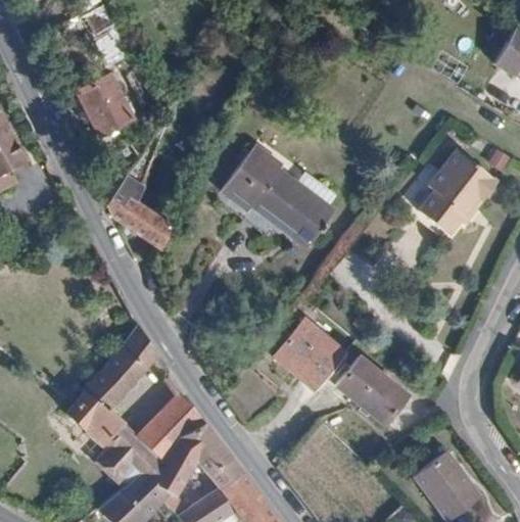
[(113,24),(102,4),(83,16),(93,35),(113,24)]
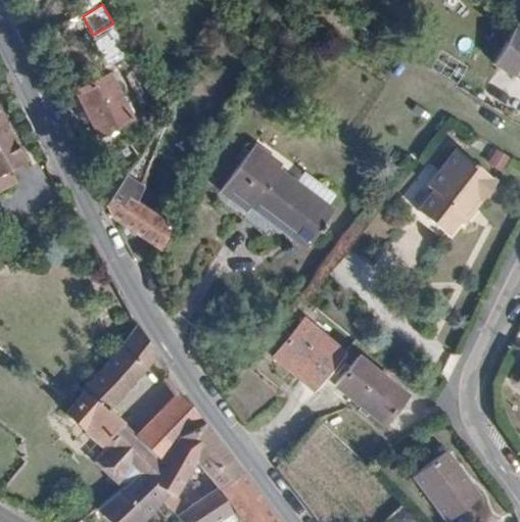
[(113,24),(93,35),(108,60),(128,50),(113,24)]
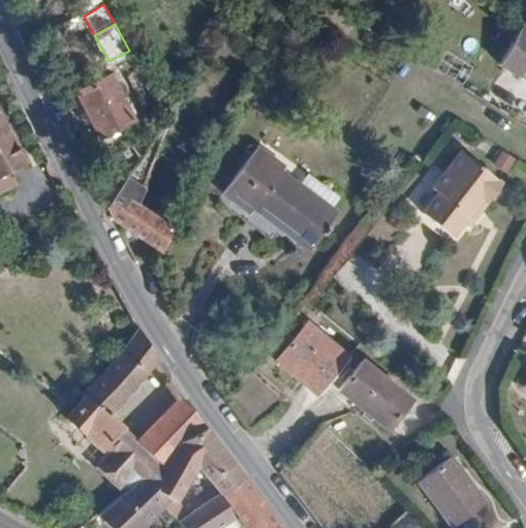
[(525,31),(524,31),(506,64),(525,74),(525,31)]
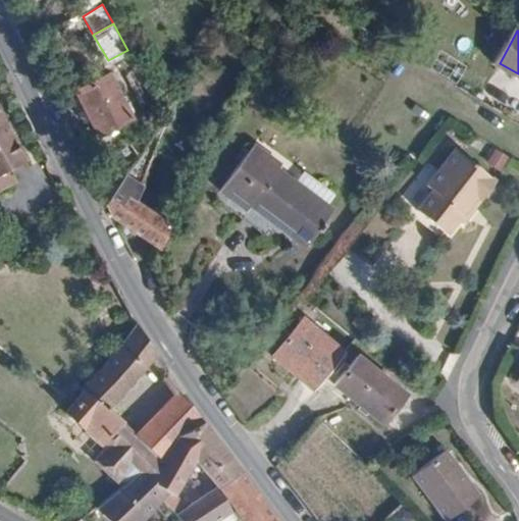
[(110,72),(76,91),(98,134),(133,115),(110,72)]
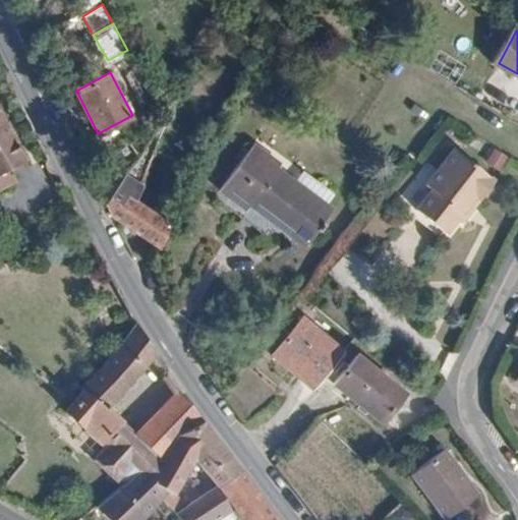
[(230,115),(236,104),(229,99),(223,110),(230,115)]
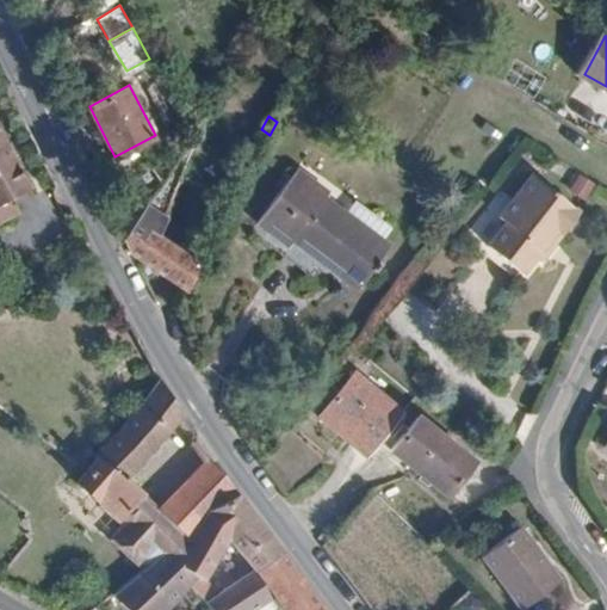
[(0,133),(0,220),(20,211),(13,197),(30,190),(0,133)]
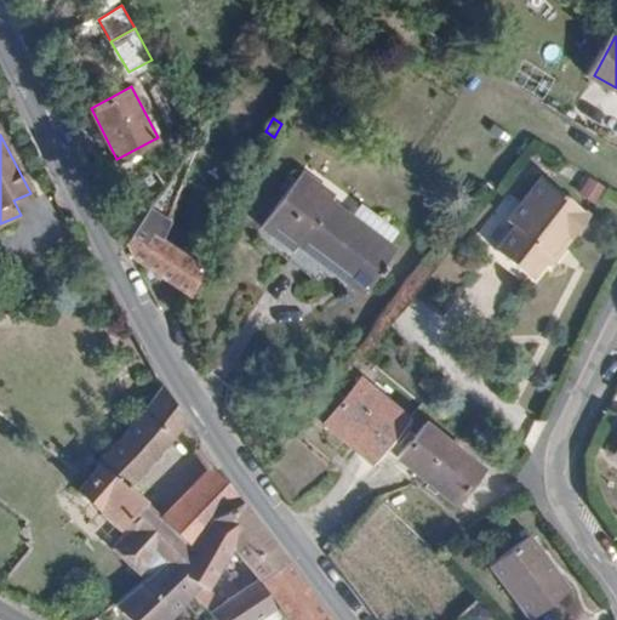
[(278,240),(318,178),(303,169),(260,226),(278,240)]
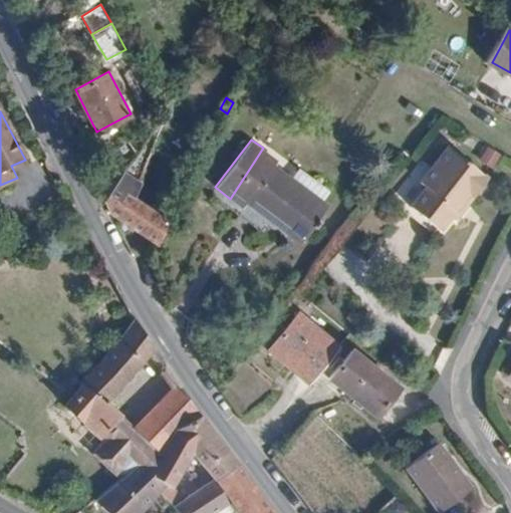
[(463,203),(483,176),(443,147),(414,181),(420,186),(404,206),(434,229),(446,216),(459,201),(463,203)]
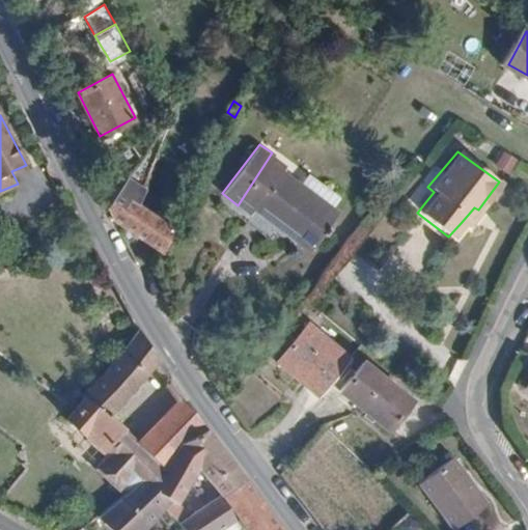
[(285,164),(272,152),(238,205),(276,234),(283,225),(310,247),(321,232),(324,234),(330,225),(327,223),(337,211),(332,206),(314,193),(301,184),(282,168),(285,164)]
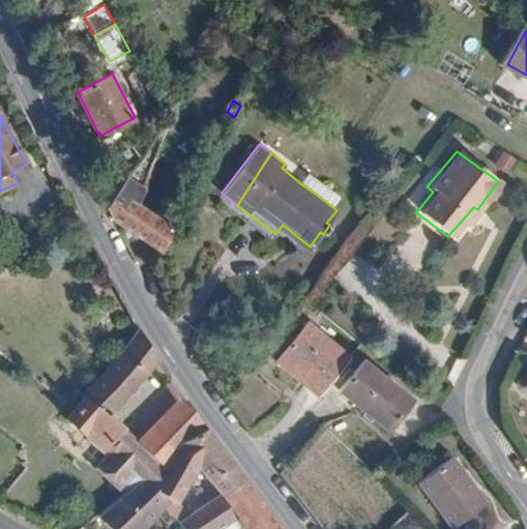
[(314,193),(322,182),(309,172),(300,183),(314,193)]
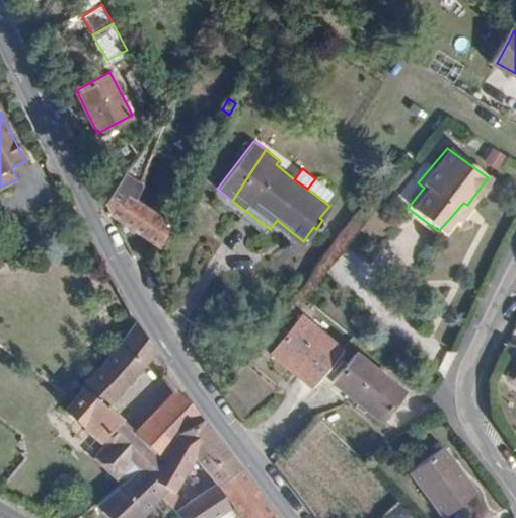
[(123,171),(103,201),(113,217),(114,216),(128,195),(137,181),(123,171)]
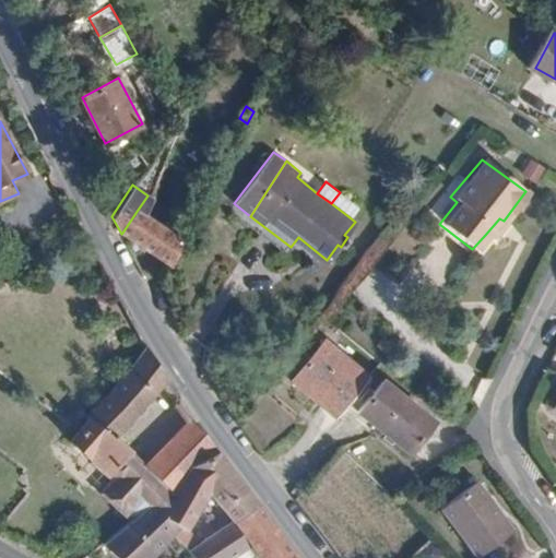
[(331,203),(350,217),(358,208),(340,192),(331,203)]
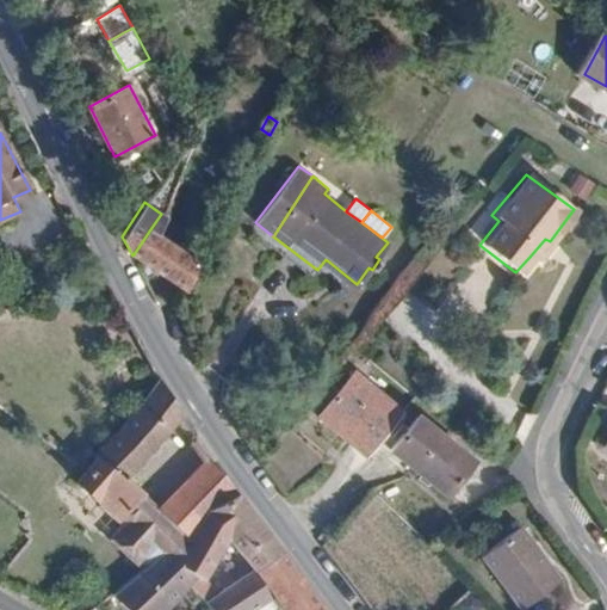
[(150,229),(134,254),(158,271),(175,246),(150,229)]
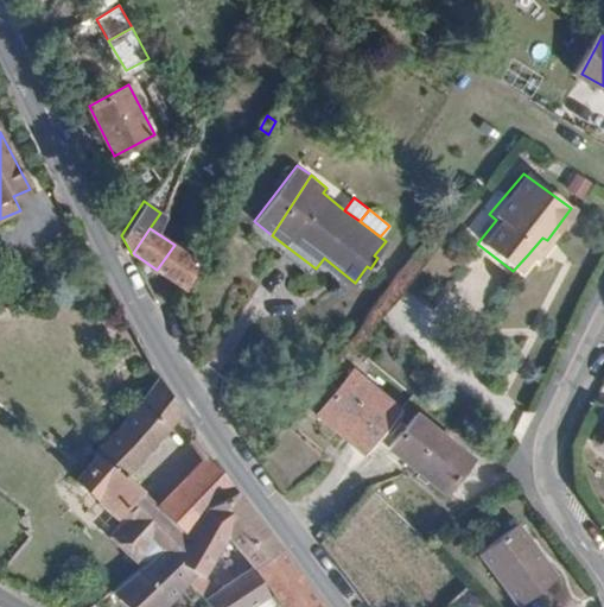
[(547,240),(542,238),(527,255),(533,257),(547,240)]
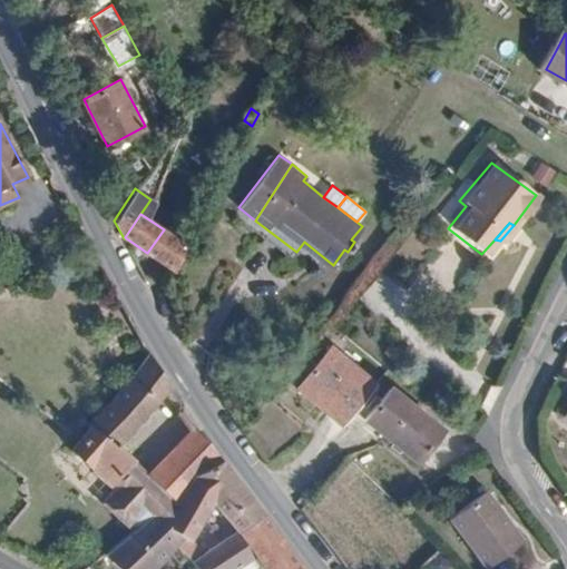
[(147,253),(173,271),(187,245),(164,229),(147,253)]
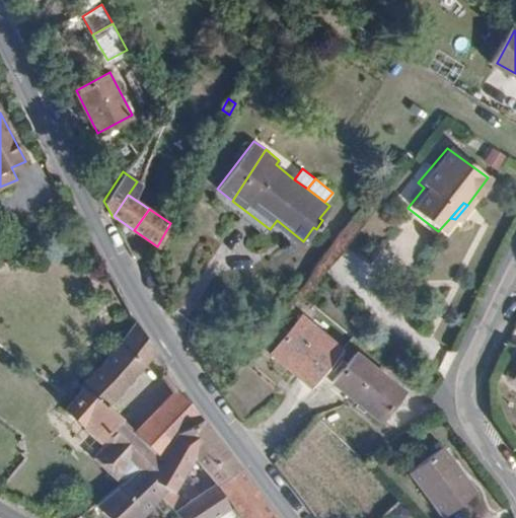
[(269,355),(308,387),(339,349),(298,317),(269,355)]
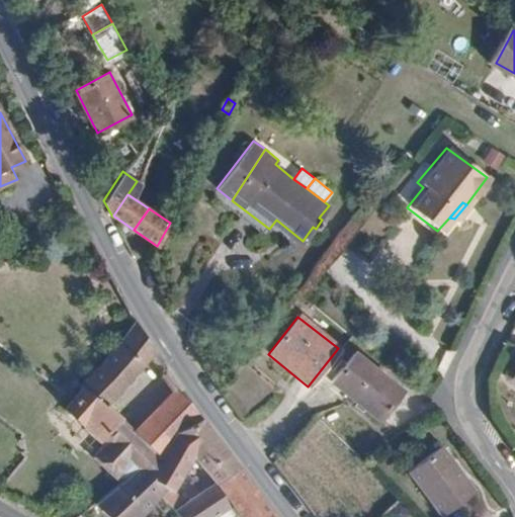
[(100,447),(126,478),(138,468),(158,452),(136,430),(109,404),(157,351),(136,319),(111,354),(104,361),(80,385),(83,389),(65,407),(99,439),(104,433),(108,438),(100,447)]
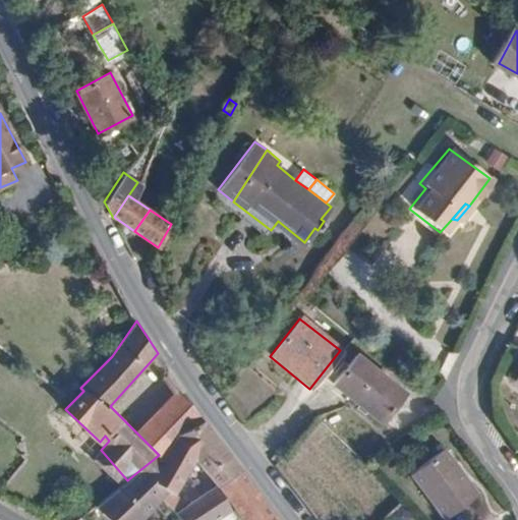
[(352,354),(330,382),(377,420),(399,393),(352,354)]
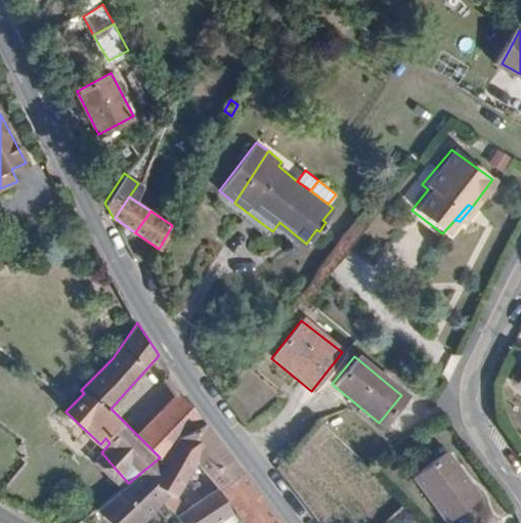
[(206,421),(187,396),(177,393),(165,406),(184,433),(206,421)]
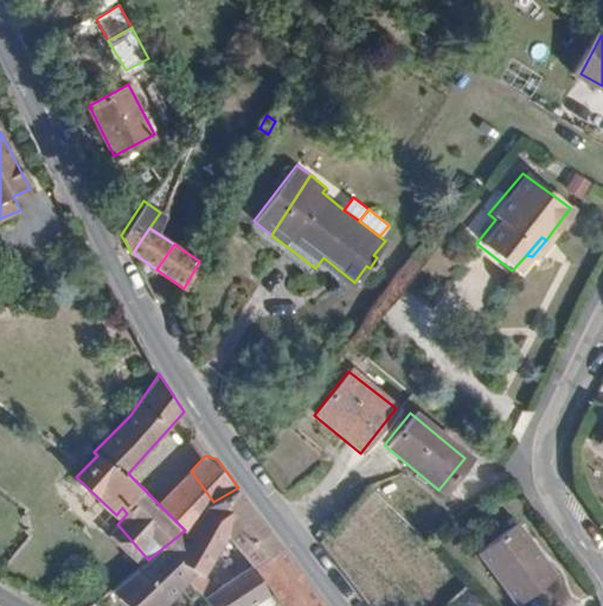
[(159,504),(185,530),(204,508),(213,502),(191,471),(159,504)]
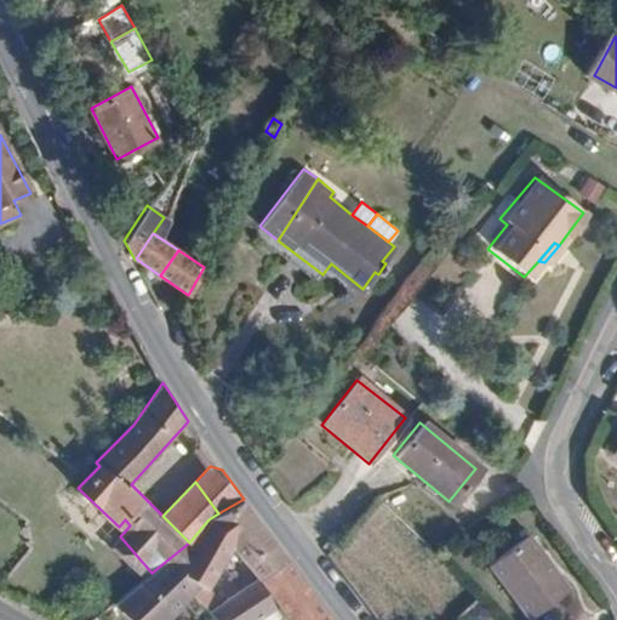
[(192,592),(204,606),(211,613),(226,602),(211,579),(233,546),(250,564),(275,545),(244,499),(218,513),(209,519),(182,573),(199,584),(192,592)]
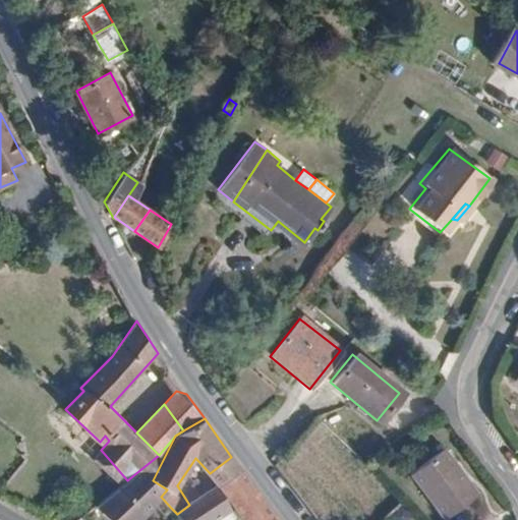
[(159,455),(138,471),(153,480),(175,436),(159,455)]
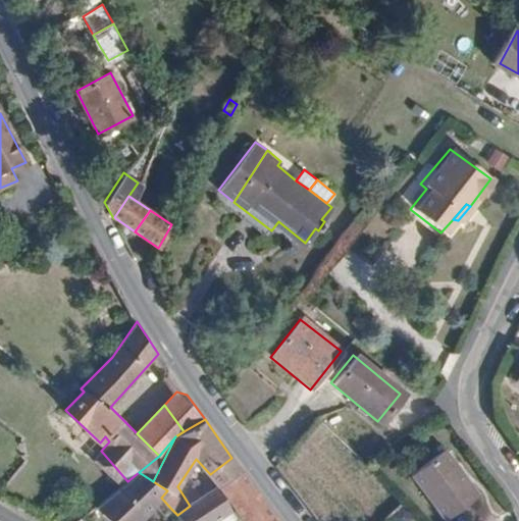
[(445,449),(411,473),(445,519),(478,492),(445,449)]
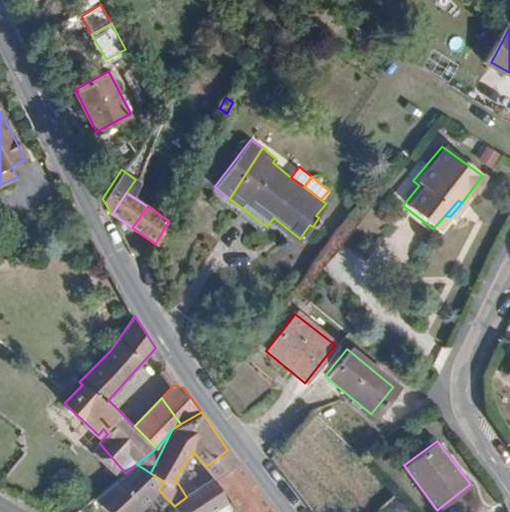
[(235,459),(227,450),(206,466),(212,476),(235,459)]
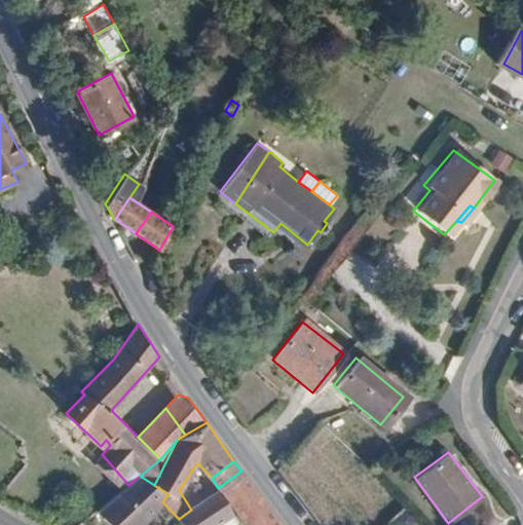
[(179,519),(184,524),(282,524),(241,471),(218,488),(191,510),(179,519)]
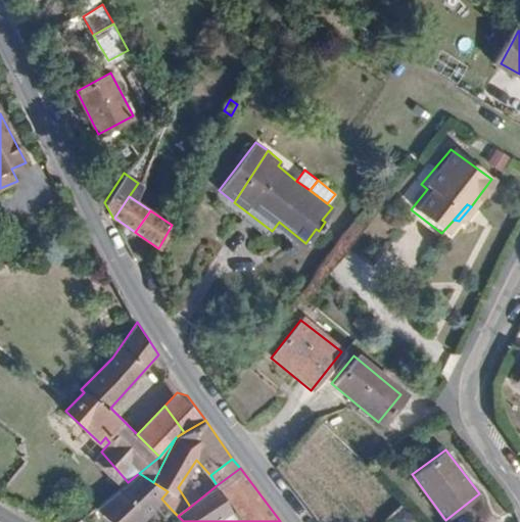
[(95,508),(112,521),(139,521),(156,505),(167,515),(172,510),(161,499),(168,491),(153,482),(139,473),(128,482),(95,508)]
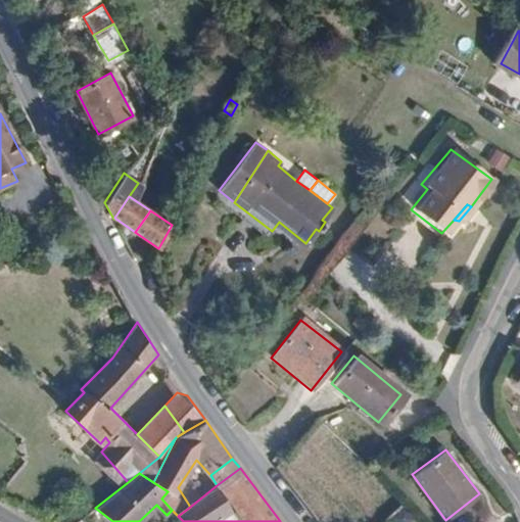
[(112,521),(95,508),(85,515),(92,521),(112,521)]
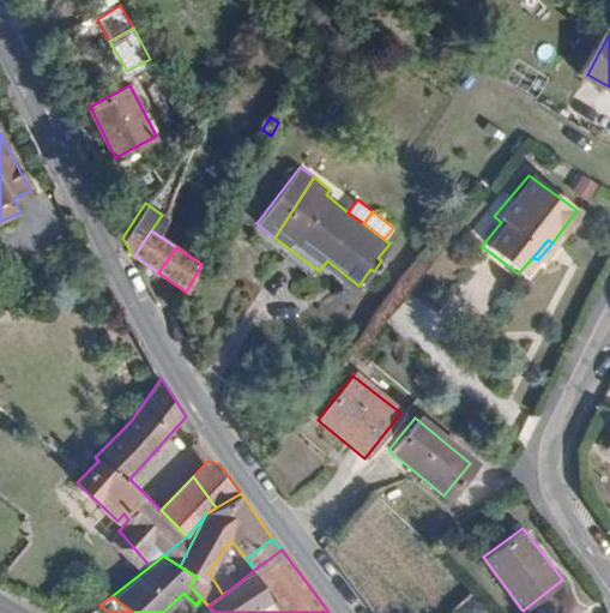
[(195,605),(188,612),(215,612),(209,606),(201,599),(195,605)]
